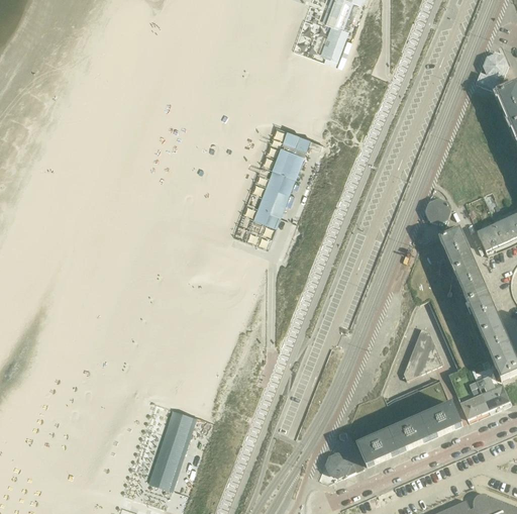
[(343,0),(329,47),(354,55),(371,0),(343,0)]
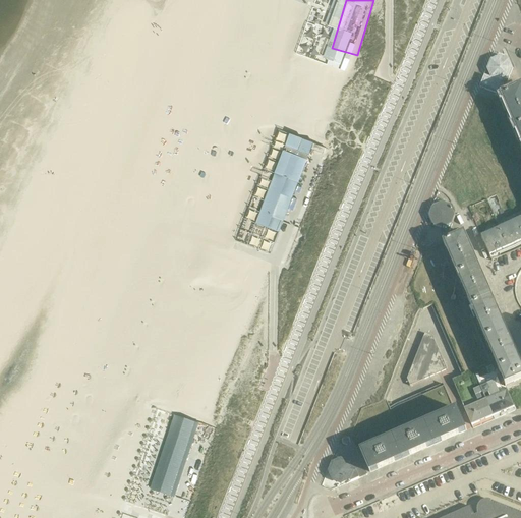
[(483,72),(479,83),(500,92),(502,87),(504,88),(506,81),(507,81),(510,74),(508,73),(511,65),(508,57),(500,54),(491,58),(488,66),(491,73),(490,75),(483,72)]
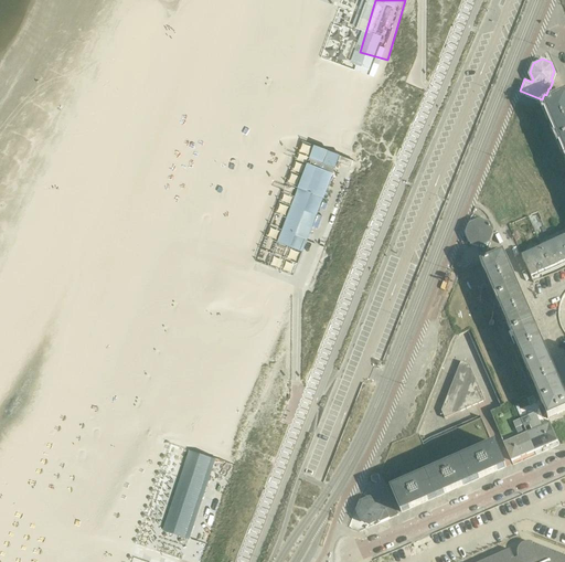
[(564,91),(543,101),(551,118),(564,112),(564,91)]
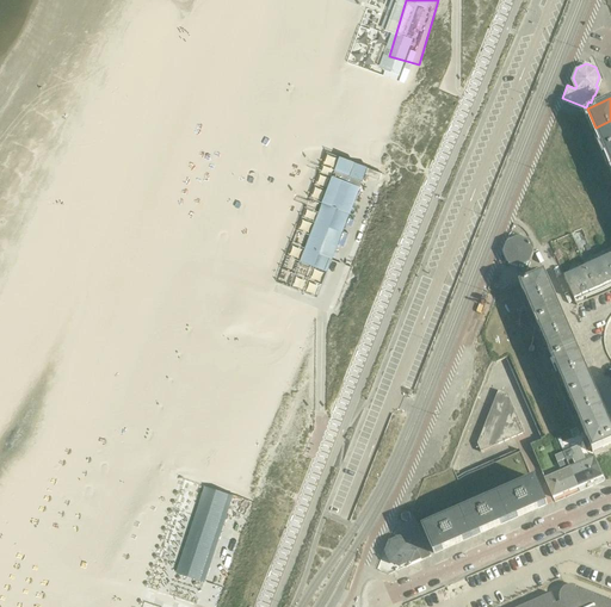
[(337,104),(337,129),(378,130),(378,104),(337,104)]
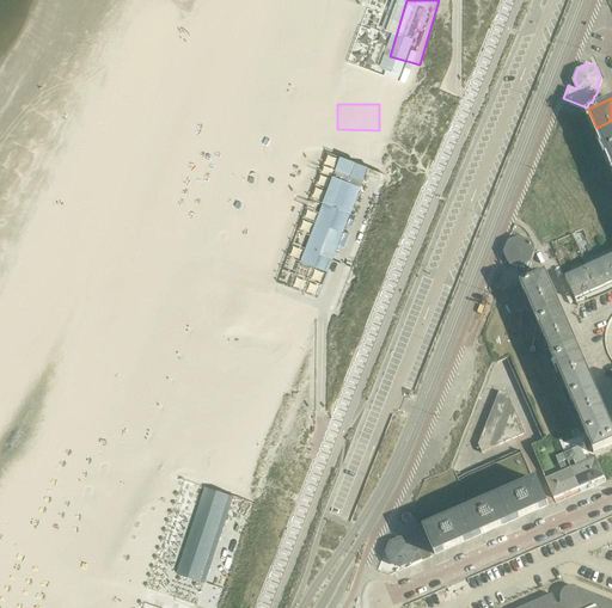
[(611,121),(597,128),(604,147),(611,142),(611,121)]
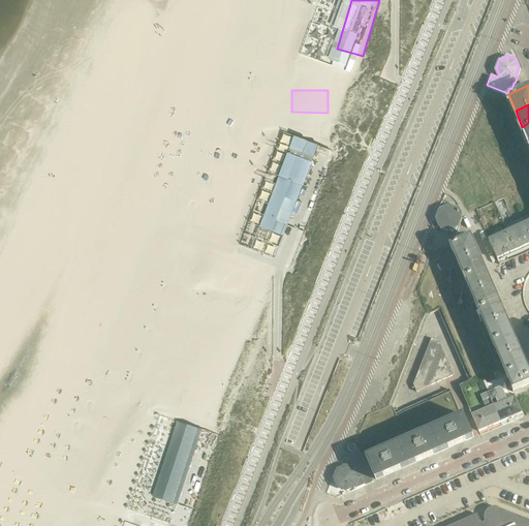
[(294,134),(259,223),(283,234),(318,144),(294,134)]
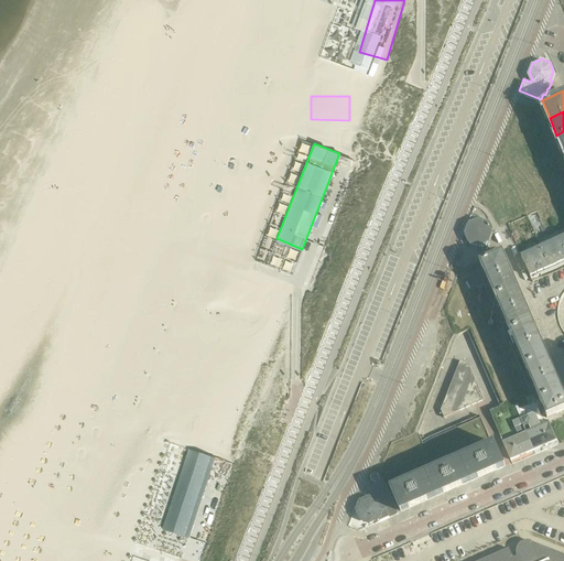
[(286,179),(299,182),(307,151),(295,148),(286,179)]
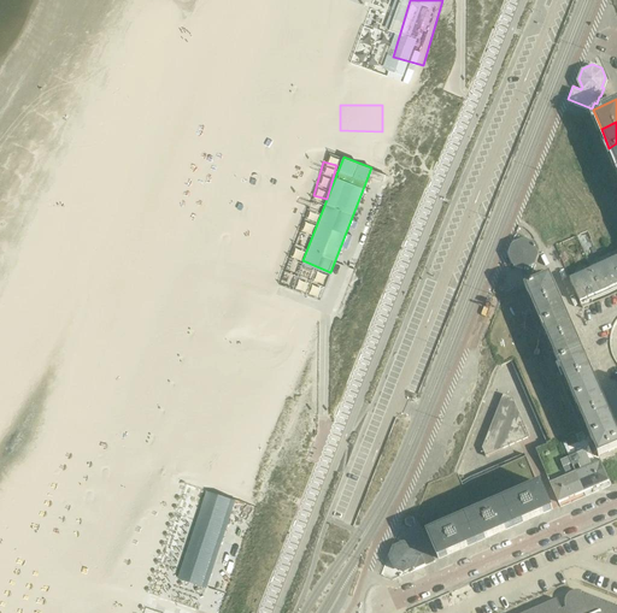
[(515,261),(523,265),(533,260),(536,251),(533,241),(523,237),(513,242),(510,252),(515,261)]
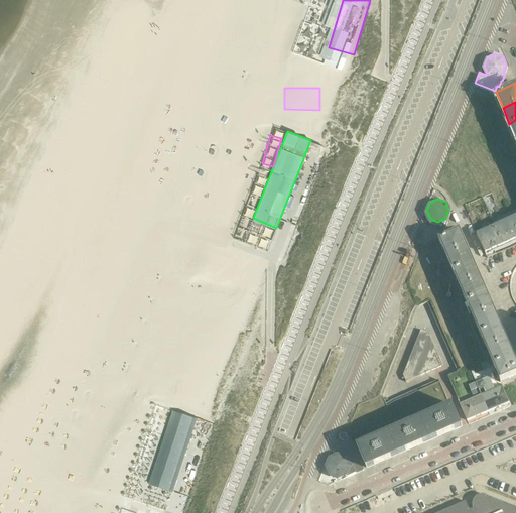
[(515,237),(515,213),(477,231),(485,250),(515,237)]
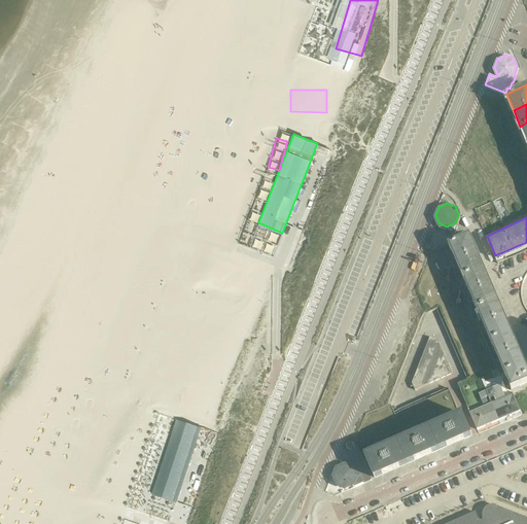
[(455,258),(477,249),(470,233),(448,242),(455,258)]
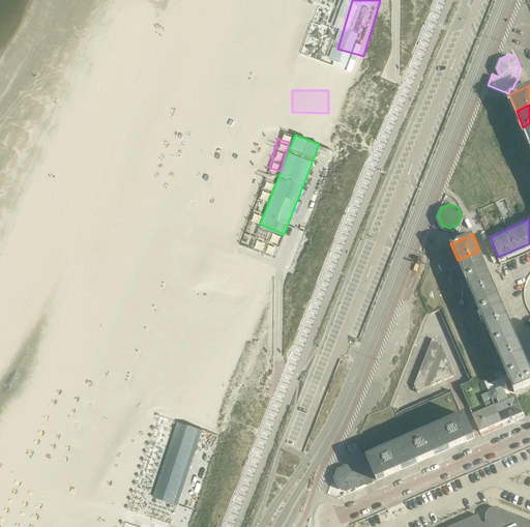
[(487,266),(479,251),(458,260),(465,276),(487,266)]
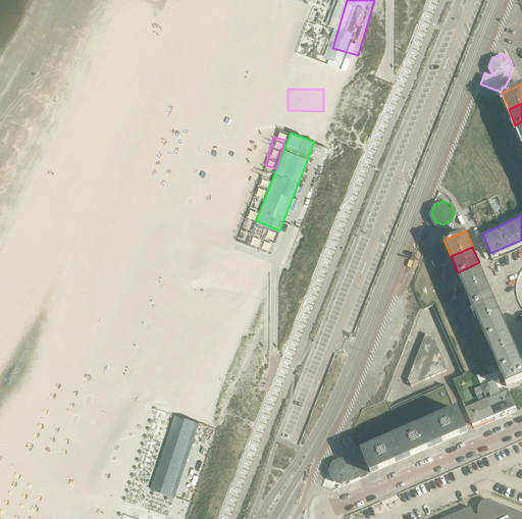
[(521,262),(515,257),(513,260),(511,262),(510,263),(521,269),(521,262)]
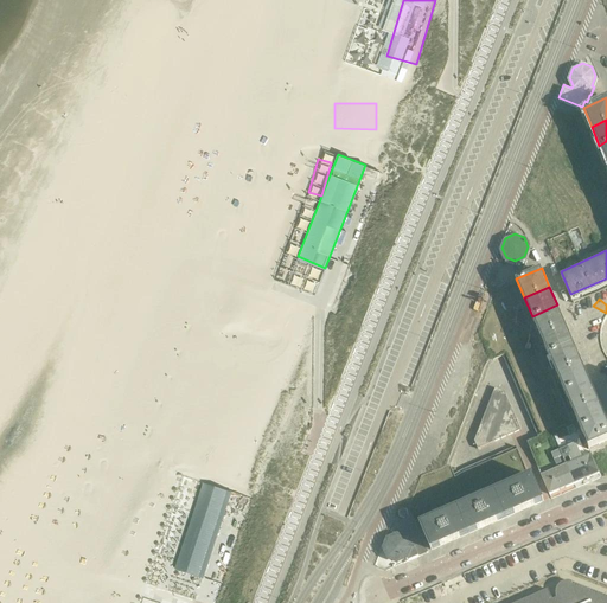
[(270,320),(288,324),(292,307),(274,303),(270,320)]
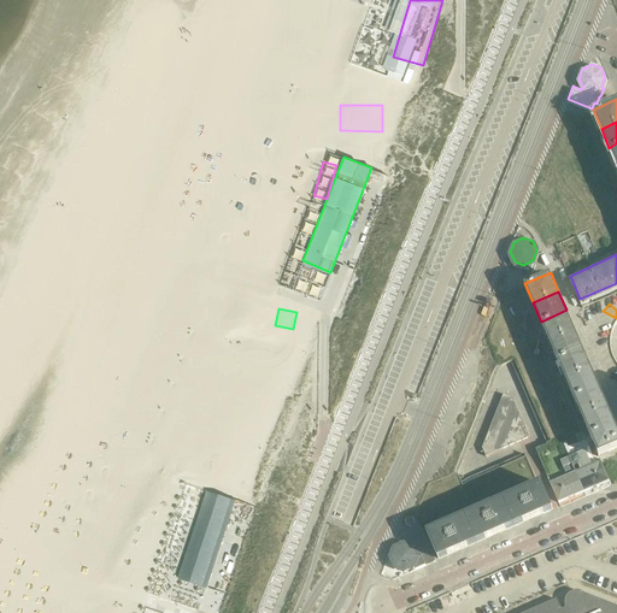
[(550,340),(575,329),(566,310),(541,322),(550,340)]
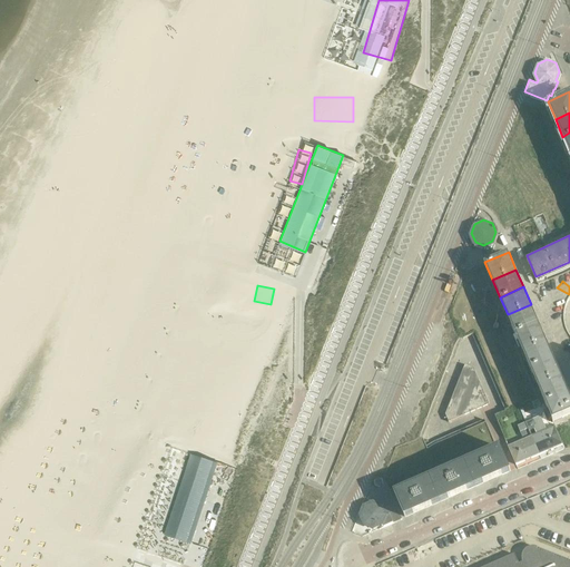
[(569,296),(569,294),(557,287),(556,291),(554,292),(553,295),(567,301),(568,297),(569,296)]
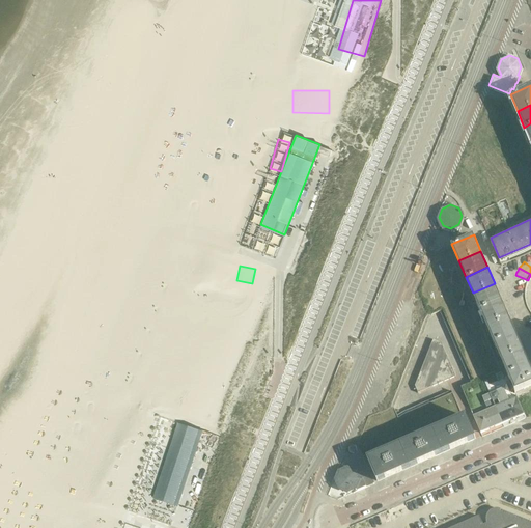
[(512,283),(526,285),(527,284),(527,282),(528,280),(515,275),(514,278),(513,279),(513,282),(512,283)]
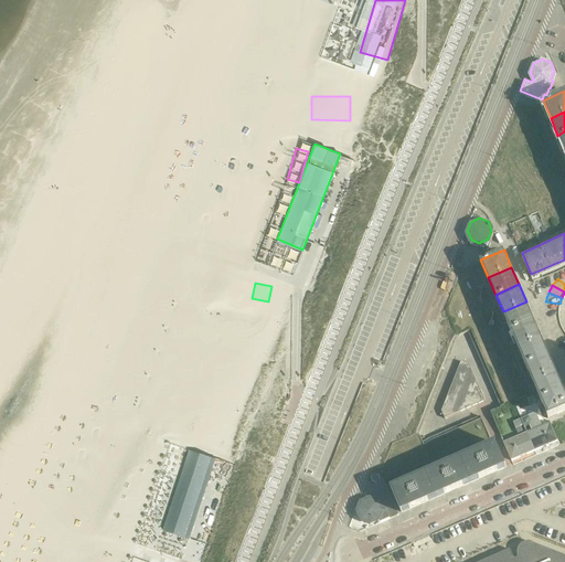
[(503,311),(510,329),(534,319),(526,301),(503,311)]
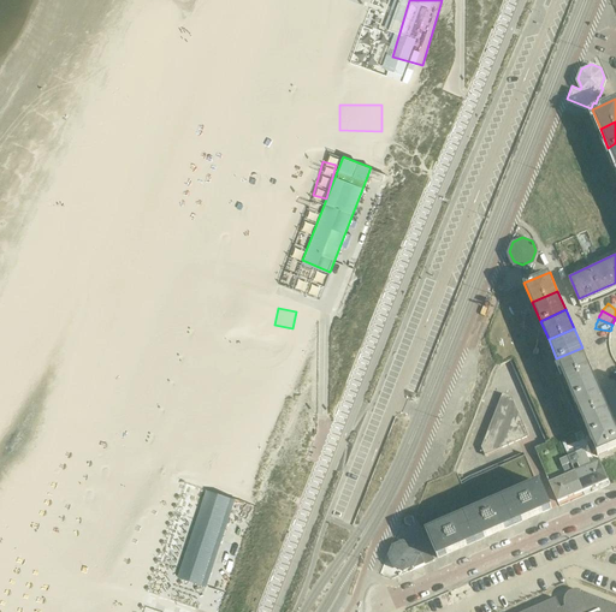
[(594,338),(610,338),(610,337),(610,334),(610,333),(610,331),(594,328),(594,330),(594,333),(594,337),(594,338)]
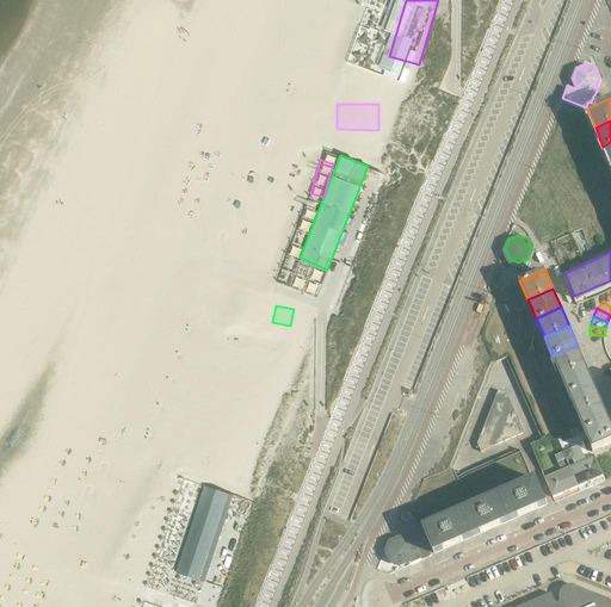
[(605,342),(590,345),(590,346),(591,350),(591,351),(592,354),(608,350),(606,347),(606,346),(605,344),(605,342)]
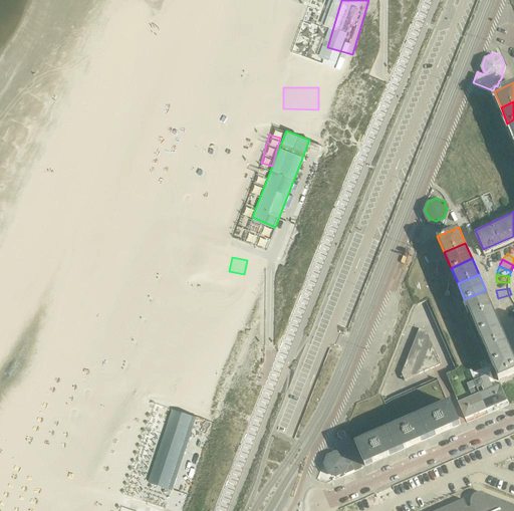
[(430,301),(442,296),(440,290),(428,295),(430,301)]
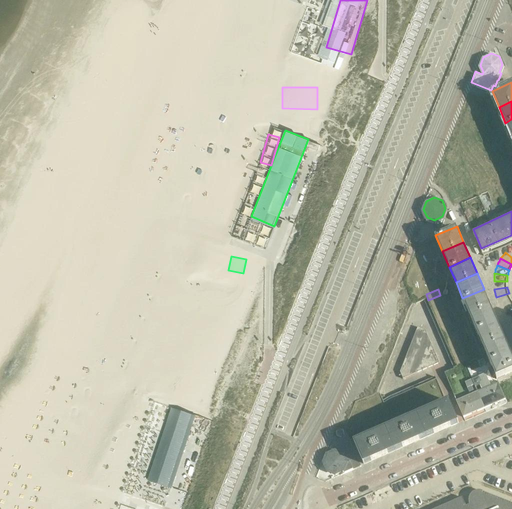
[(491,304),(484,289),(462,298),(469,314),(491,304)]
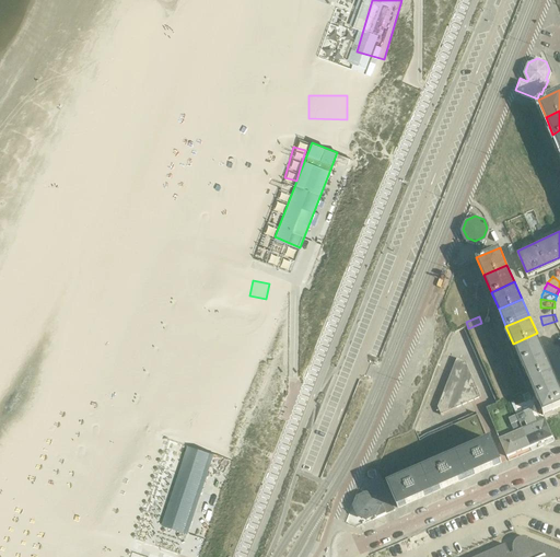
[(557,321),(543,325),(544,327),(545,329),(546,332),(547,333),(559,326),(558,323),(557,321)]
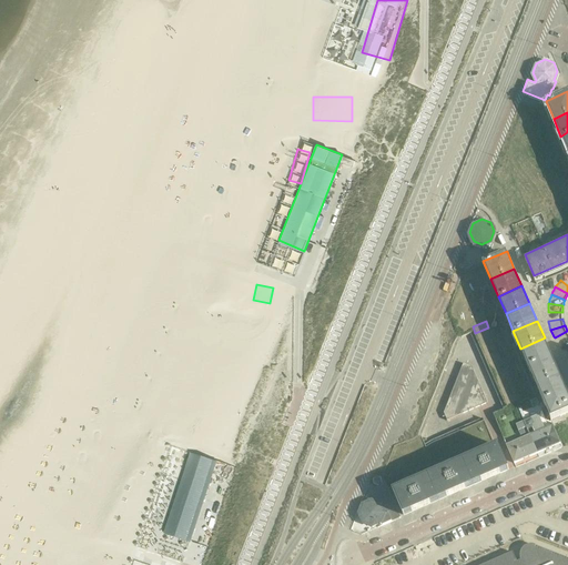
[(442,332),(455,338),(457,331),(445,326),(442,332)]
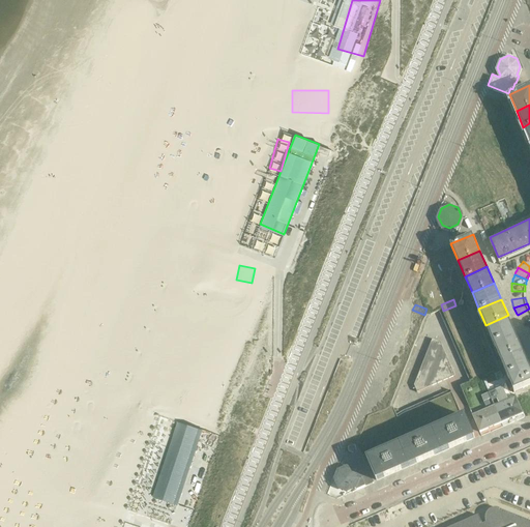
[(445,316),(459,311),(455,305),(443,311),(445,316)]
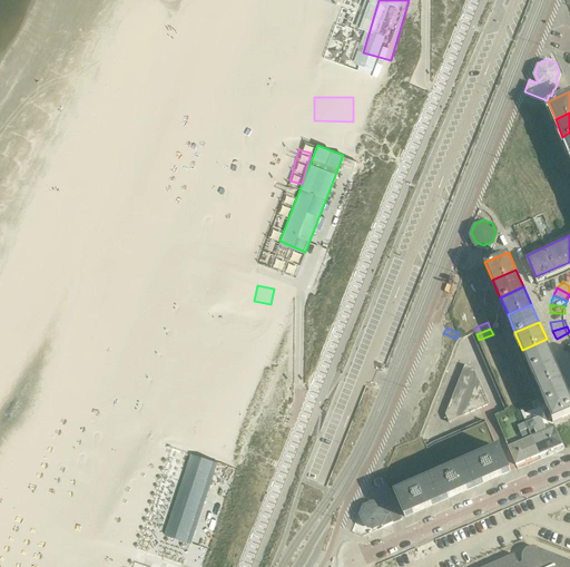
[(562,348),(569,341),(569,333),(569,332),(557,339),(557,340),(559,343),(561,345),(562,348)]
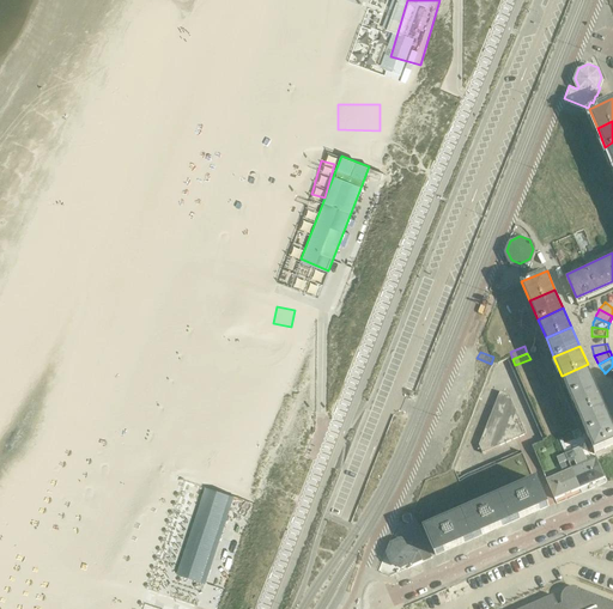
[(489,371),(491,364),(477,358),(474,365),(489,371)]
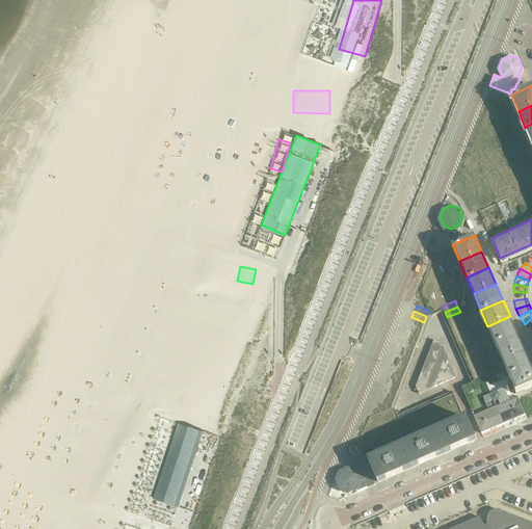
[(447,317),(450,322),(462,317),(460,312),(447,317)]
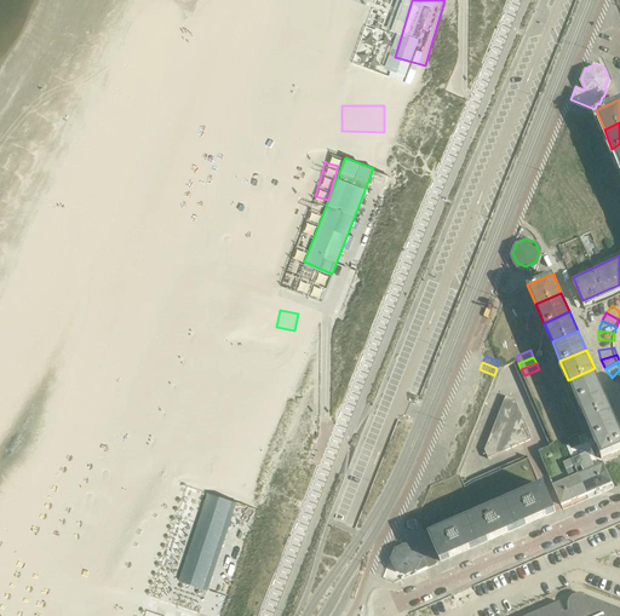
[(602,387),(595,368),(568,380),(577,398),(602,387)]
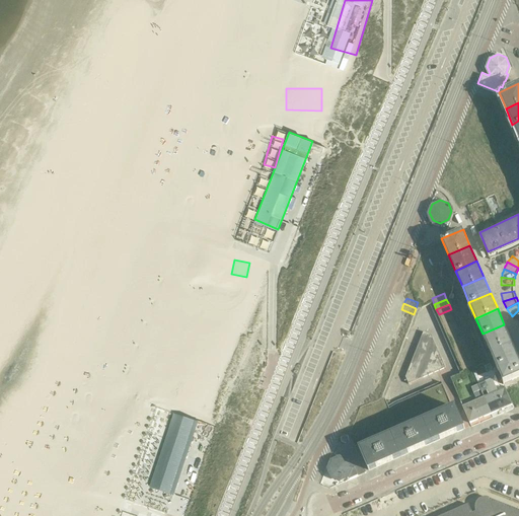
[(399,314),(412,319),(414,314),(401,309),(399,314)]
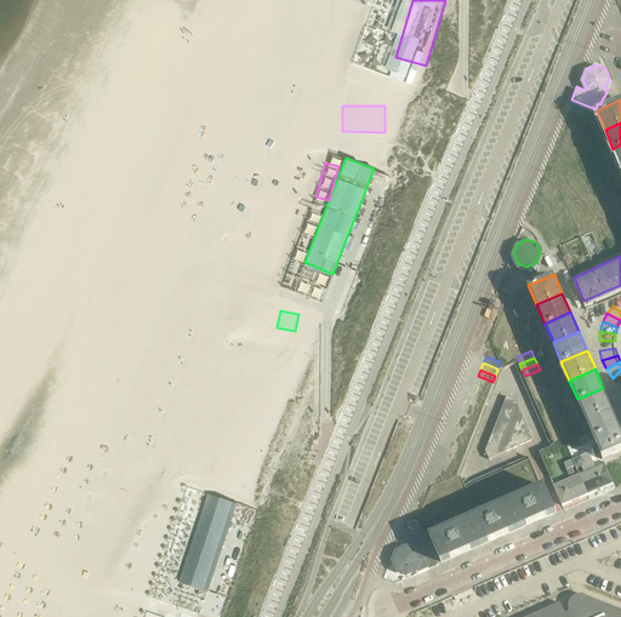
[(528,383),(542,376),(540,370),(525,376),(528,383)]
